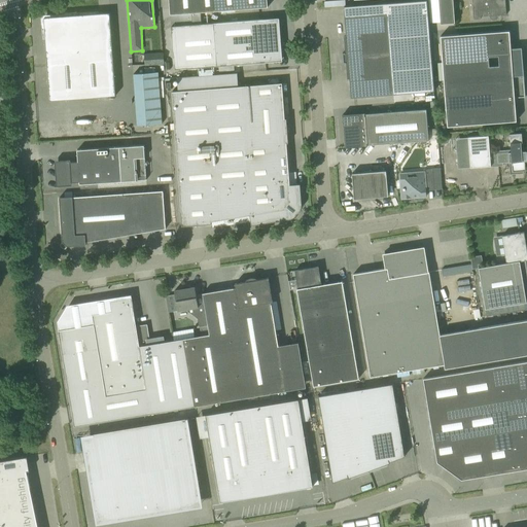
[(267,0),(168,0),(170,14),(191,13),(200,12),(268,7),(267,0)]
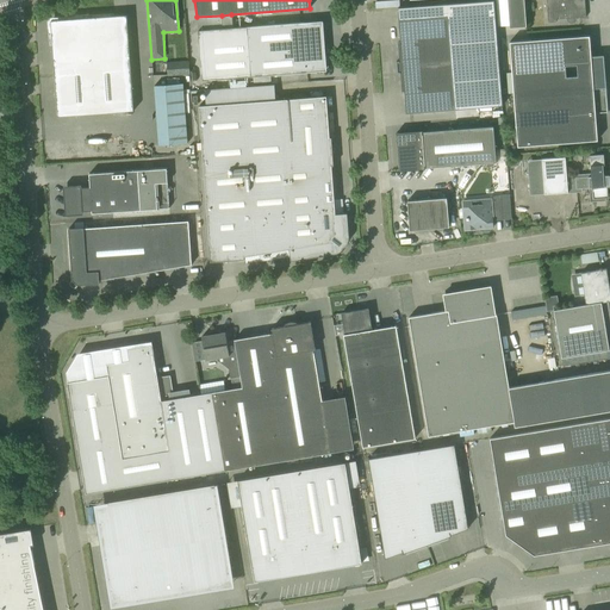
[(399,61),(396,61),(397,73),(400,73),(402,92),(404,91),(406,113),(418,112),(455,110),(454,98),(459,98),(465,86),(500,83),(493,0),(492,0),(398,7),(400,42),(398,42),(399,61)]
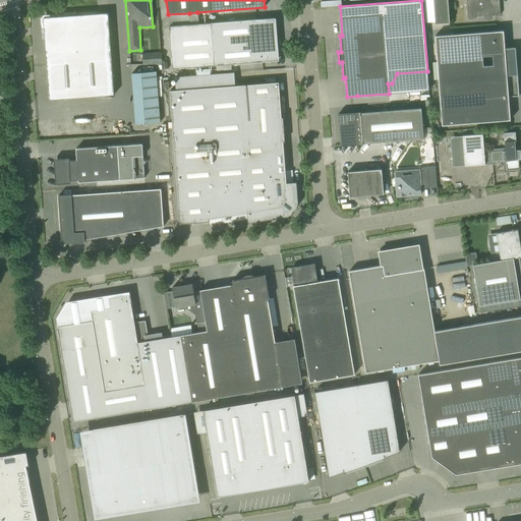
[(432,0),(436,23),(440,23),(450,22),(447,0),(469,0),(470,10),(467,10),(468,19),(475,18),(475,16),(483,16),(484,16),(484,17),(484,18),(485,18),(485,19),(486,19),(487,19),(488,19),(489,19),(490,19),(490,18),(491,18),(491,17),(491,16),(493,16),(493,15),(501,14),(499,0),(432,0)]
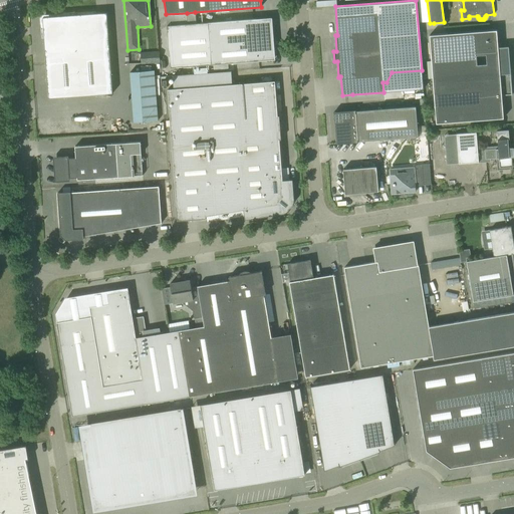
[(195,12),(187,13),(188,25),(196,24),(195,12)]
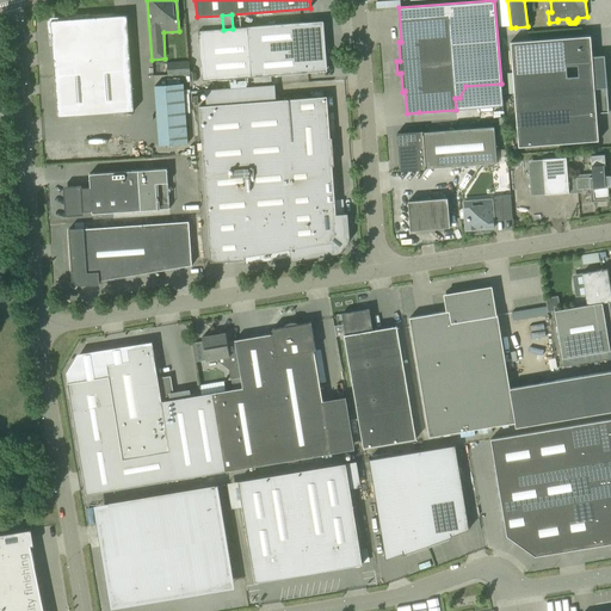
[(50,20),(57,117),(134,111),(127,16),(50,20)]
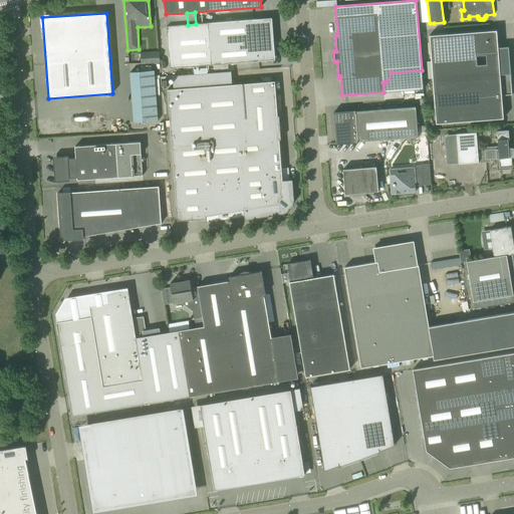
[(259,59),(274,58),(272,37),(257,38),(256,19),(196,24),(188,25),(167,26),(170,67),(259,61),(259,59)]
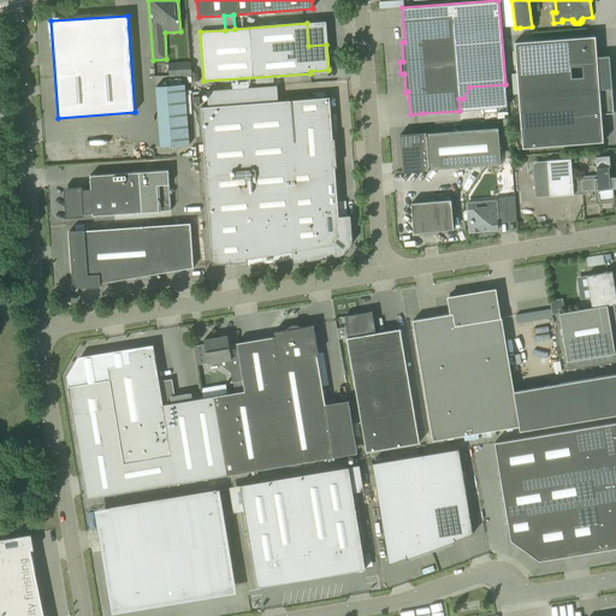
[(603,142),(603,140),(600,114),(614,113),(611,87),(609,57),(596,58),(594,39),(596,39),(594,36),(514,42),(519,94),(522,148),(603,142)]
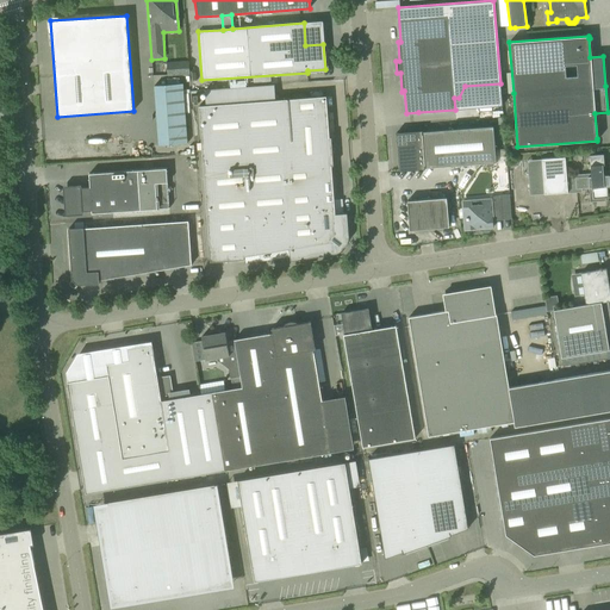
[(181,62),(169,62),(169,80),(182,80),(181,62)]
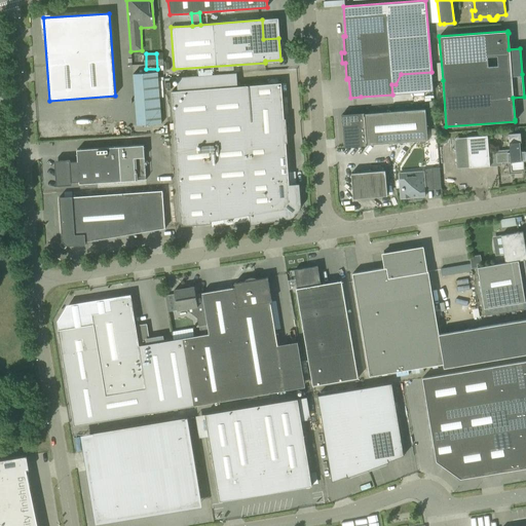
[(133,74),(137,125),(161,123),(157,72),(133,74)]
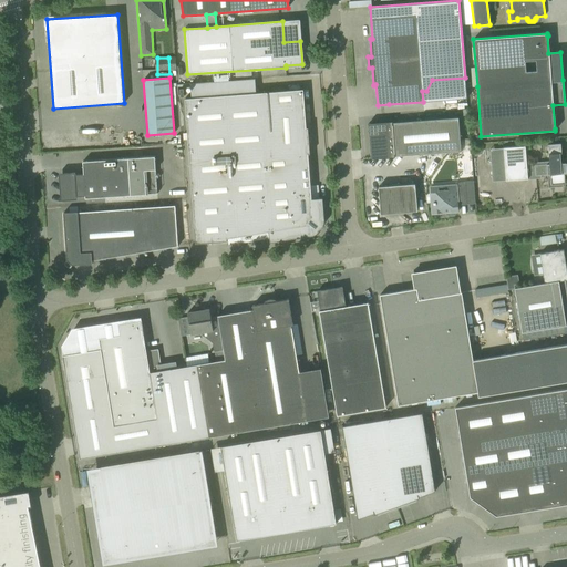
[(184,99),(195,244),(227,241),(227,238),(240,236),(241,244),(251,241),(250,235),(268,232),(270,243),(311,236),(313,235),(316,234),(323,225),(323,223),(323,219),(322,198),(311,199),(308,154),(310,154),(308,127),(306,127),(303,90),(184,99)]
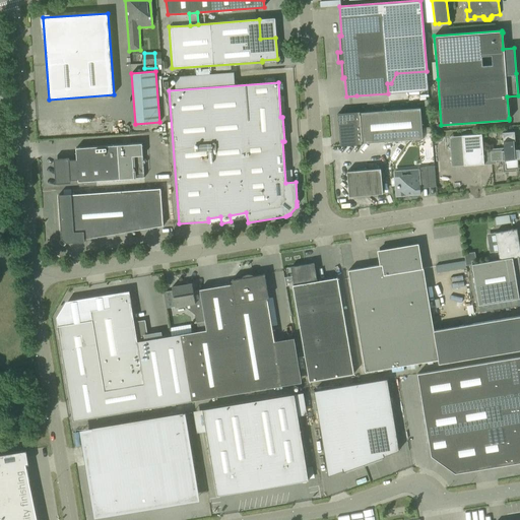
[(338,114),(338,115),(339,115),(341,145),(363,143),(423,138),(420,108),(338,114)]
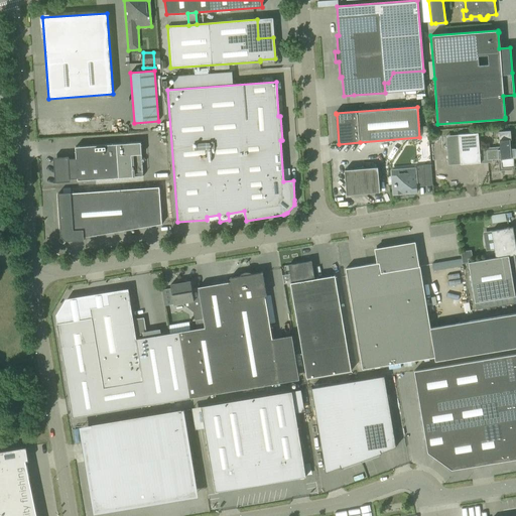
[(487,150),(487,160),(501,159),(501,168),(514,167),(514,158),(515,158),(515,148),(510,149),(510,140),(511,140),(510,130),(499,131),(500,148),(497,148),(497,149),(487,150)]
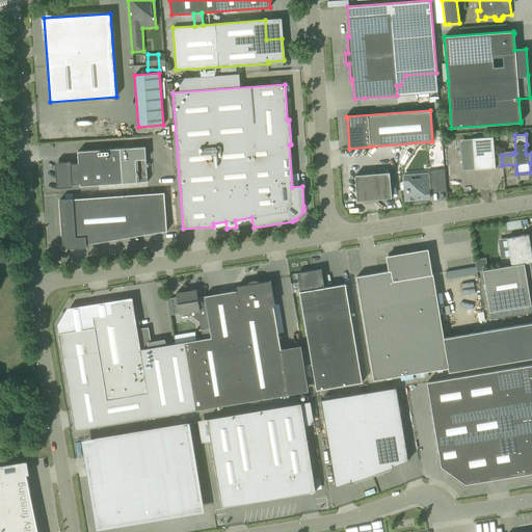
[(472,138),(475,169),(495,168),(493,137),(472,138)]
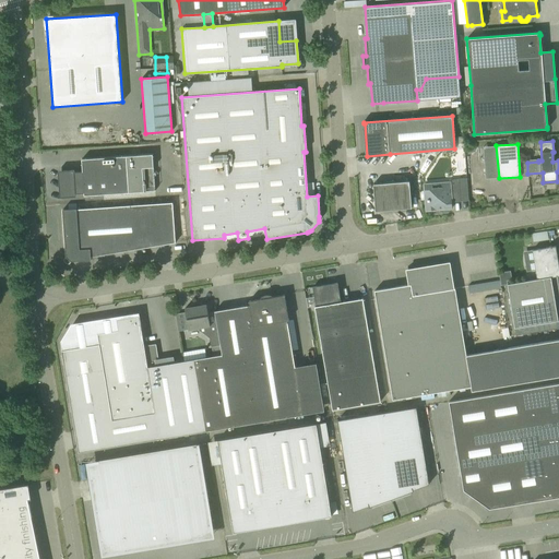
[(155,191),(153,154),(81,159),(82,171),(74,173),(74,170),(58,171),(59,198),(75,197),(75,193),(83,193),(84,195),(155,191)]
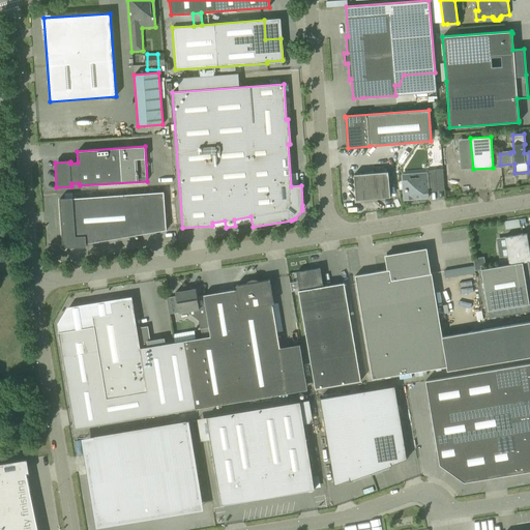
[(413,174),(402,175),(403,180),(404,200),(429,198),(428,192),(428,187),(437,186),(435,170),(425,171),(425,173),(413,174)]
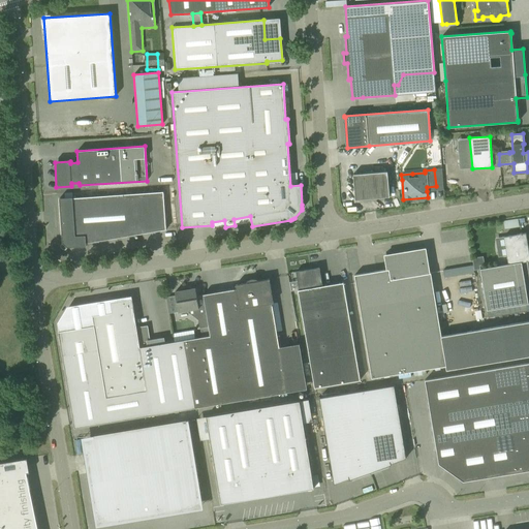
[(387,172),(353,175),(355,199),(390,197),(387,172)]
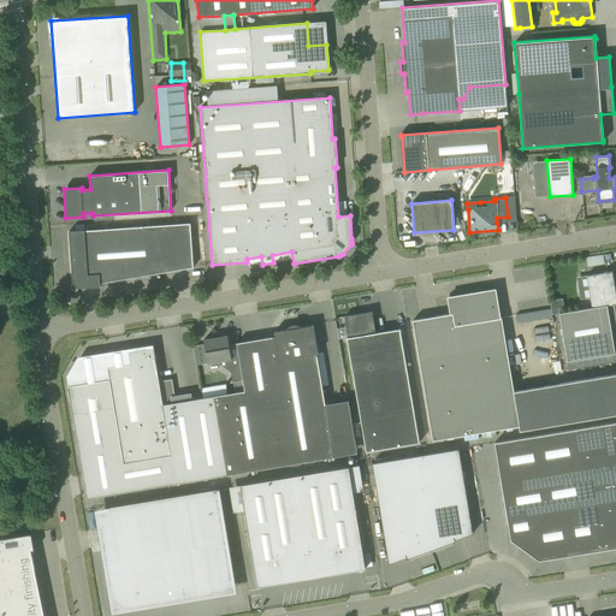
[(69,231),(72,283),(78,288),(100,286),(100,283),(193,267),(190,223),(69,231)]
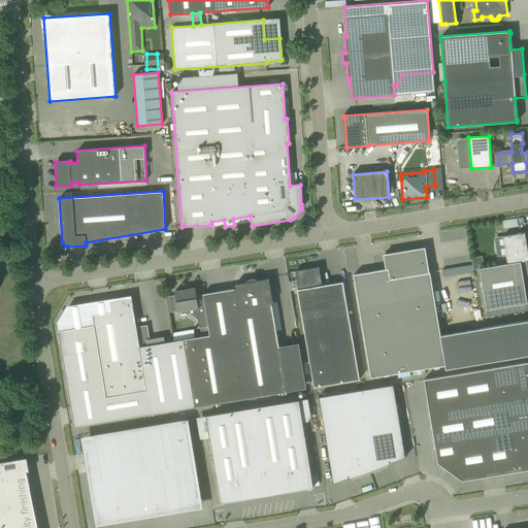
[(506,220),(502,221),(503,228),(510,227),(509,220),(506,220)]
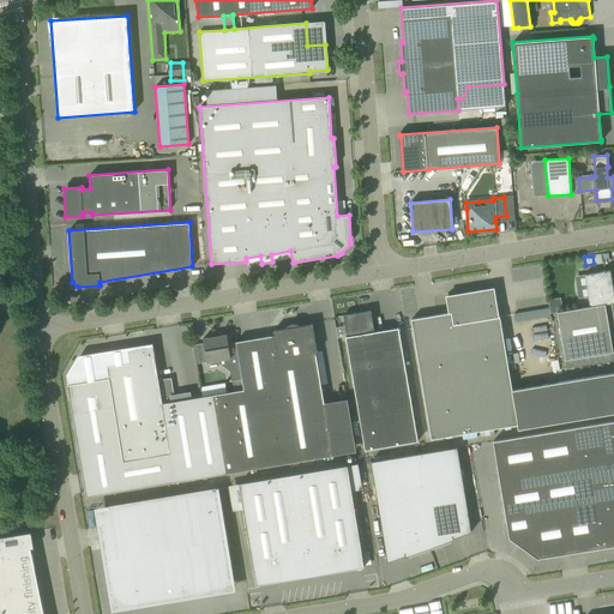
[(590,307),(557,312),(566,368),(613,360),(613,338),(613,336),(611,304),(613,302),(613,294),(612,294),(611,289),(613,289),(611,271),(606,271),(606,270),(603,271),(603,272),(584,275),(590,307)]
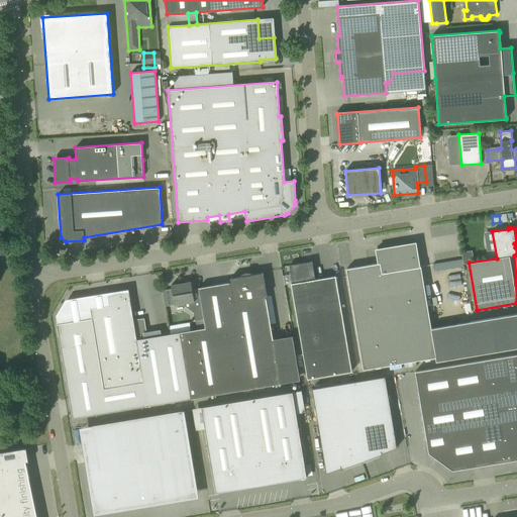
[(418,267),(415,250),(415,248),(414,248),(414,247),(413,246),(412,246),(411,245),(410,245),(408,245),(407,245),(406,246),(405,247),(404,247),(404,249),(403,250),(403,252),(397,251),(396,247),(383,249),(378,249),(378,246),(377,246),(380,264),(346,269),(364,370),(435,357),(435,362),(516,347),(516,313),(431,328),(421,267),(418,267)]
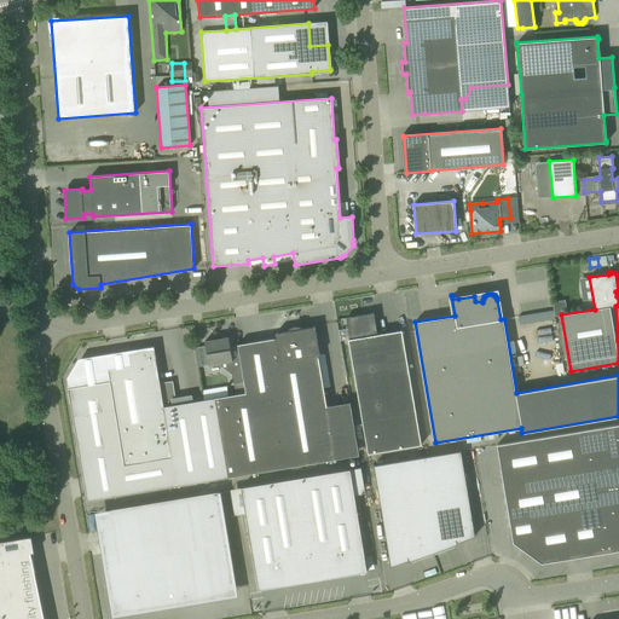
[(553,308),(522,317),(525,324),(555,316),(553,308)]
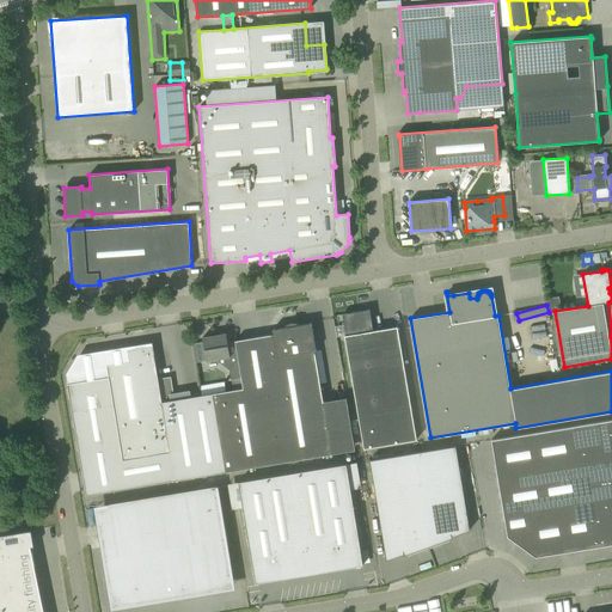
[(371,331),(369,324),(372,324),(369,310),(342,314),(346,336),(344,336),(363,448),(416,440),(397,326),(371,331)]
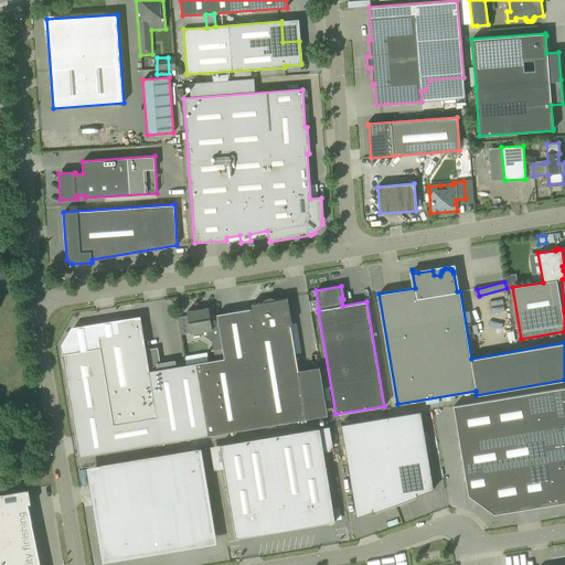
[(306,418),(290,323),(291,323),(287,298),(275,300),(274,299),(275,298),(274,298),(273,298),(272,298),(269,298),(268,298),(267,298),(266,299),(265,299),(264,300),(264,301),(264,302),(252,305),(252,308),(216,315),(219,327),(224,359),(215,360),(209,361),(195,363),(208,436),(306,418)]
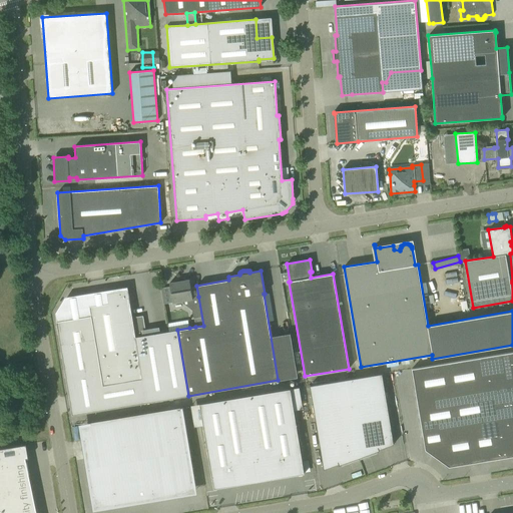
[(192,310),(195,327),(203,326),(198,297),(192,298),(189,280),(185,281),(185,279),(180,279),(176,280),(173,281),(173,282),(176,281),(177,282),(169,283),(172,303),(180,302),(192,310)]
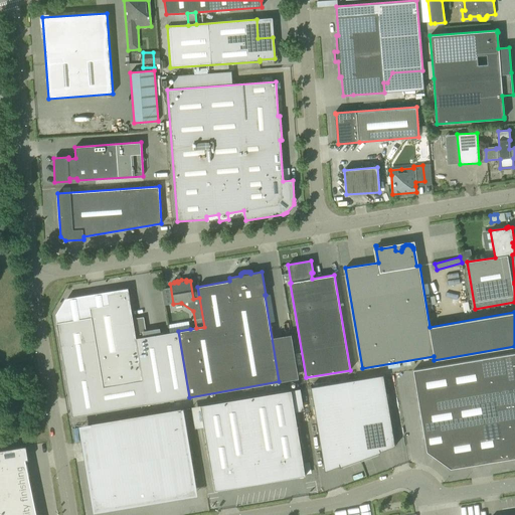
[(88,319),(57,324),(60,346),(72,416),(189,397),(178,331),(170,333),(136,338),(130,301),(128,291),(120,293),(108,295),(109,305),(90,308),(86,308),(88,319)]
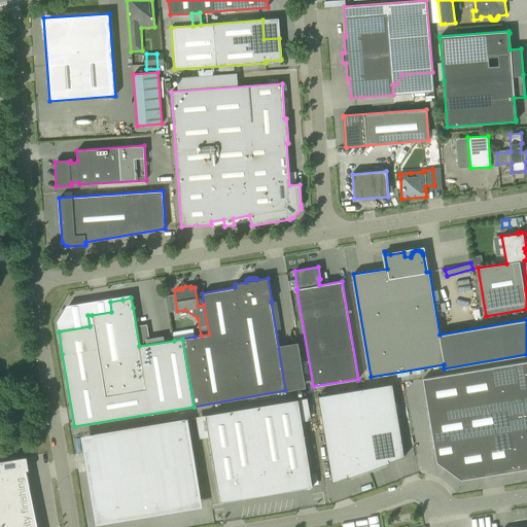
[(192,328),(172,331),(174,341),(182,339),(195,337),(192,328)]
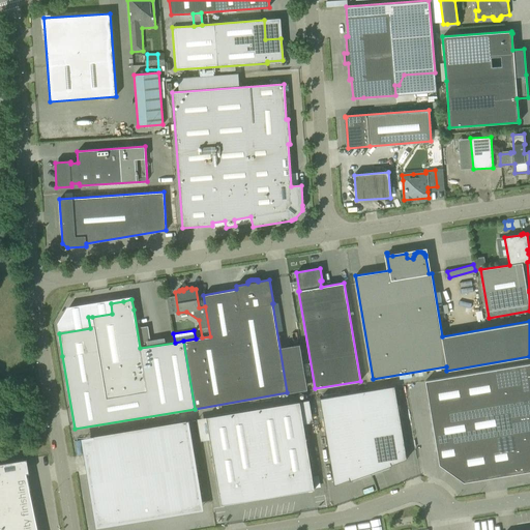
[(529,363),(425,381),(439,465),(464,482),(529,471),(529,363)]
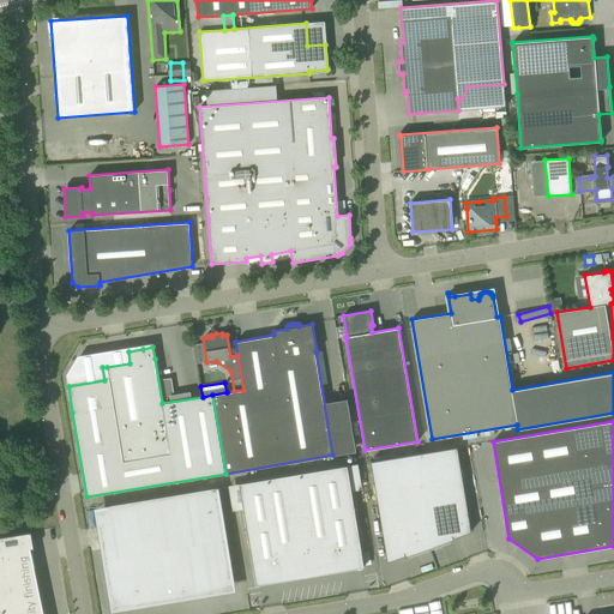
[(417,477),(374,485),(387,563),(404,555),(405,558),(455,541),(453,539),(471,531),(457,447),(414,455),(417,477)]
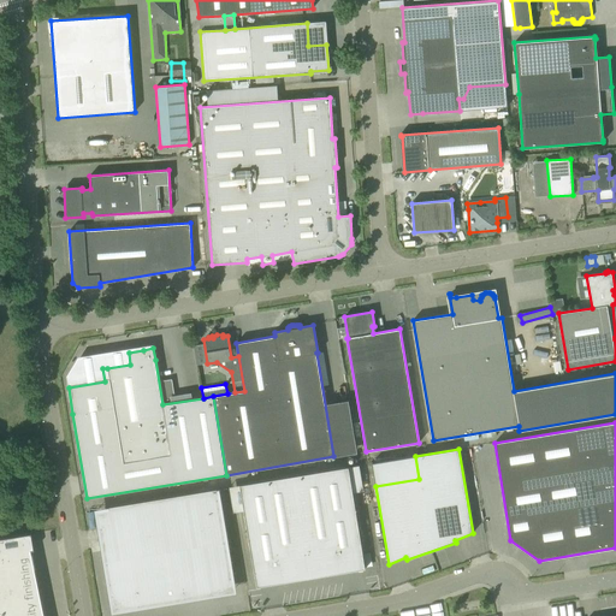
[(260,586),(259,585),(362,567),(362,569),(366,569),(349,469),(241,487),(256,587),(260,586)]
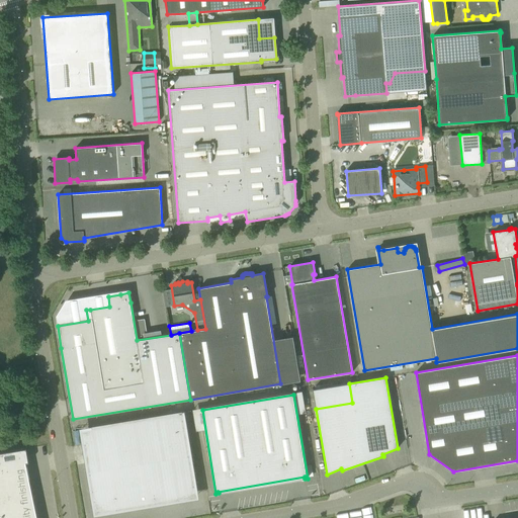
[(84,443),(95,514),(147,505),(146,501),(195,493),(182,411),(91,426),(94,441),(84,443)]
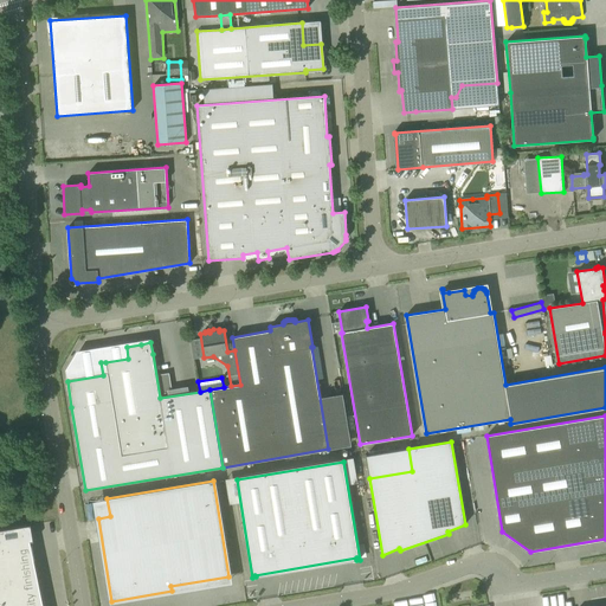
[(30,524),(0,529),(0,605),(43,605),(44,605),(42,605),(40,605),(30,541),(32,541),(30,524)]
